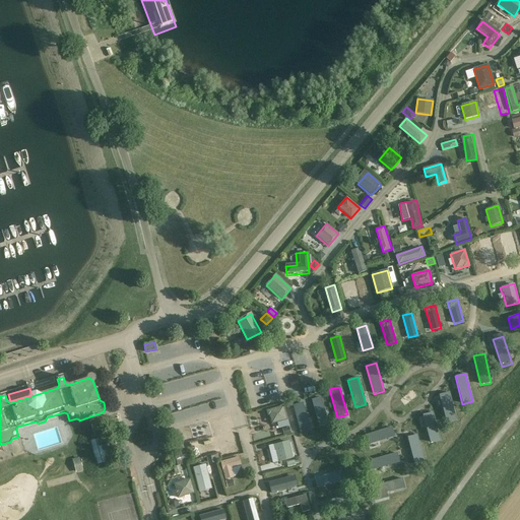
[(449,392),(439,395),(446,423),(456,419),(449,392)]
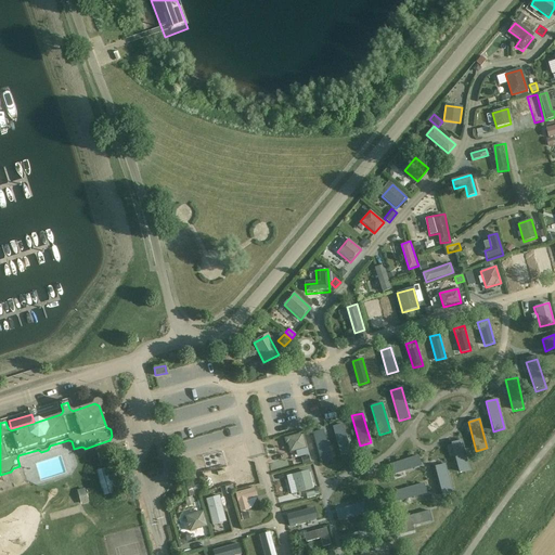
[(343,424),(333,427),(340,455),(351,453),(343,424)]
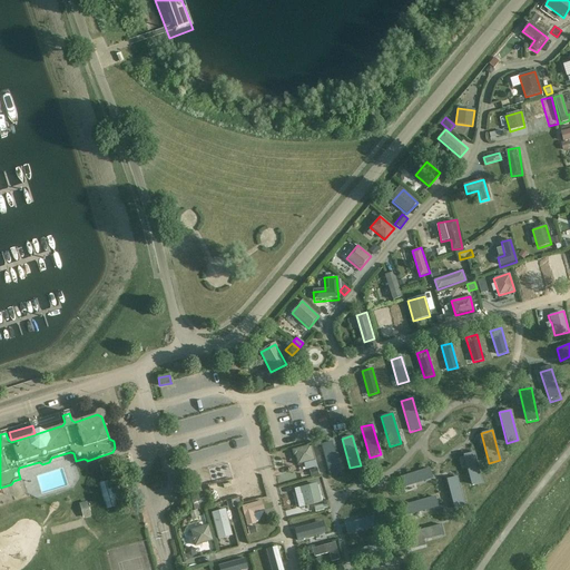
[(332,441),(321,444),(330,475),(341,472),(332,441)]
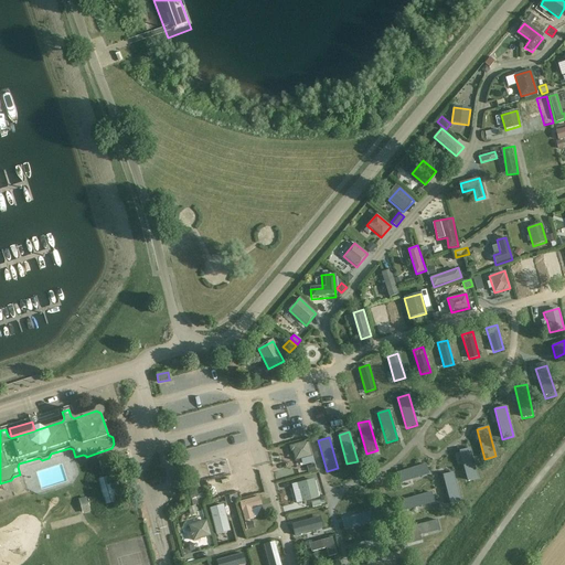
[(311,456),(307,440),(291,445),(292,451),(294,451),(296,460),(311,456)]
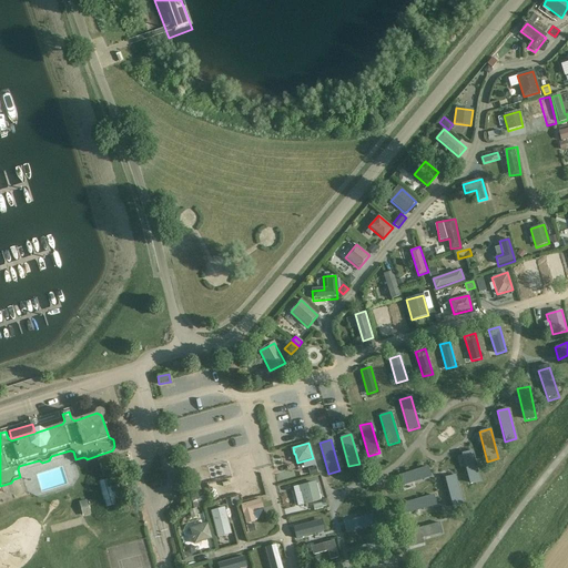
[(473,450),(462,453),(469,484),(480,480),(473,450)]
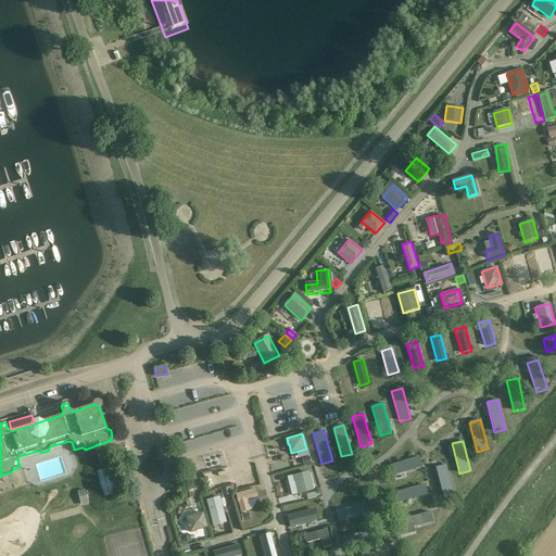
[(310,456),(302,458),(303,466),(312,464),(310,456)]
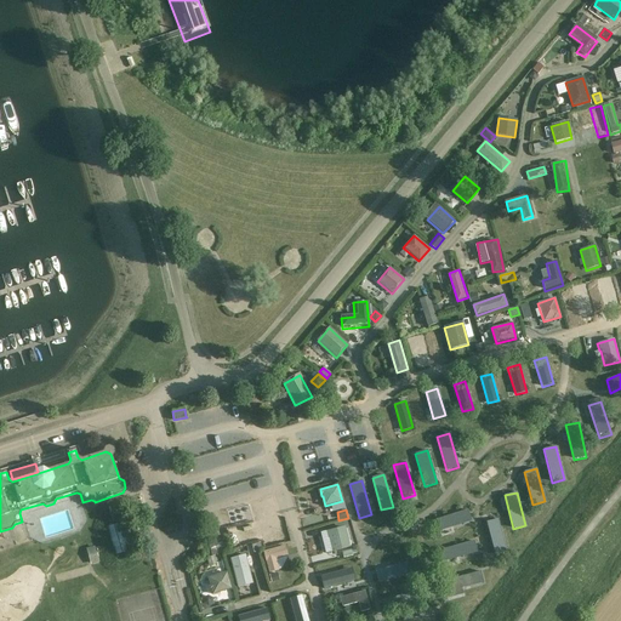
[(468,510),(436,520),(439,531),(472,522),(468,510)]
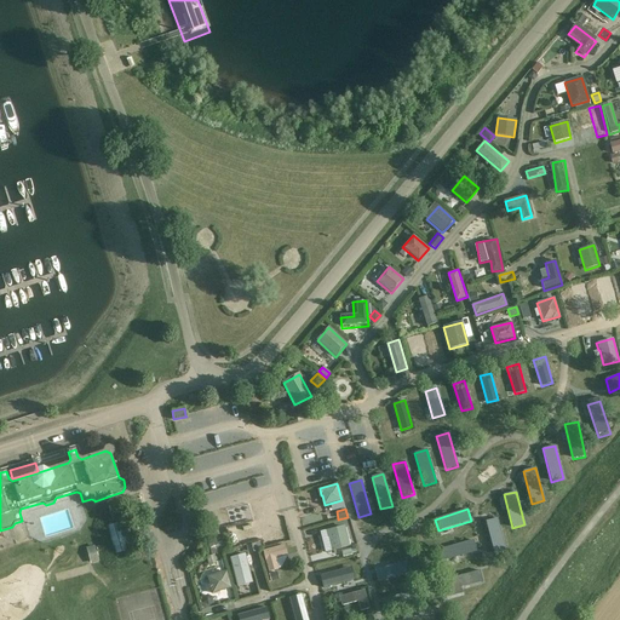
[(498,518),(486,521),(494,555),(506,551),(498,518)]
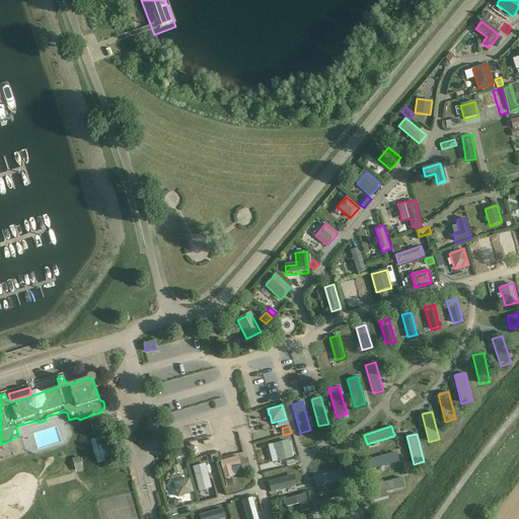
[(95,462),(101,461),(97,438),(91,439),(95,462)]
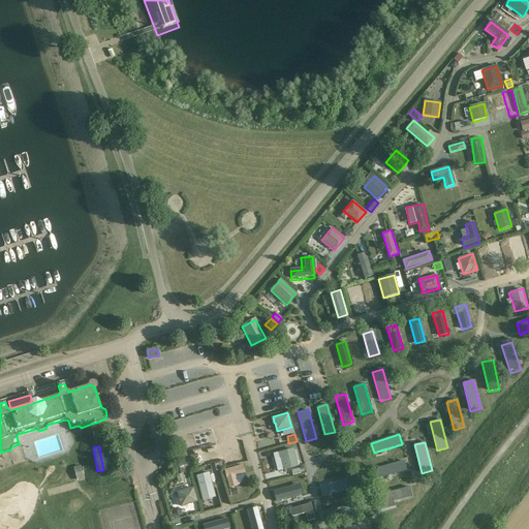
[(298,467),(292,449),(277,454),(279,460),(280,459),(283,471),(298,467)]
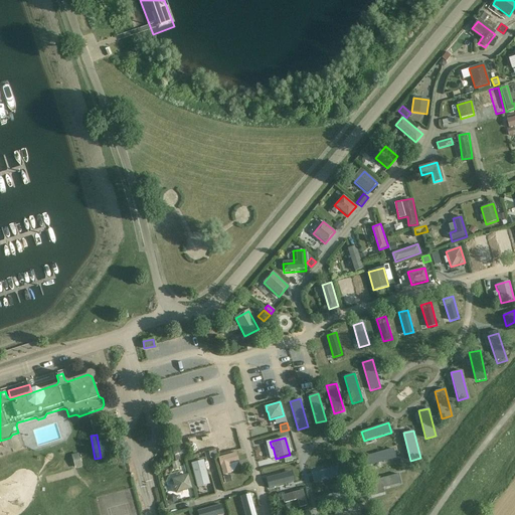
[(189,446),(183,447),(186,458),(192,456),(189,446)]
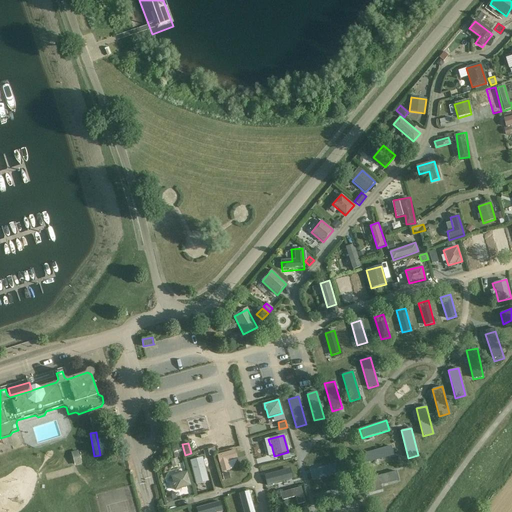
[(391,446),(364,453),(366,463),(394,456),(391,446)]
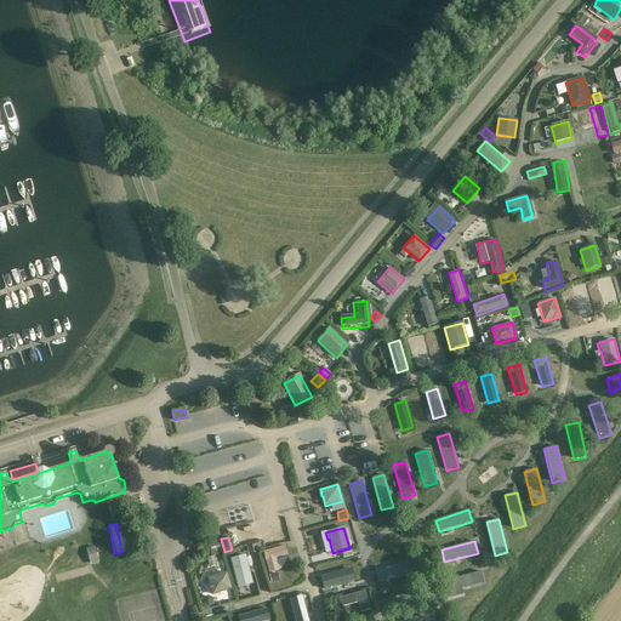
[(352,550),(343,552),(345,559),(353,557),(353,556),(359,553),(358,546),(352,547),(353,550),(352,551),(352,550)]
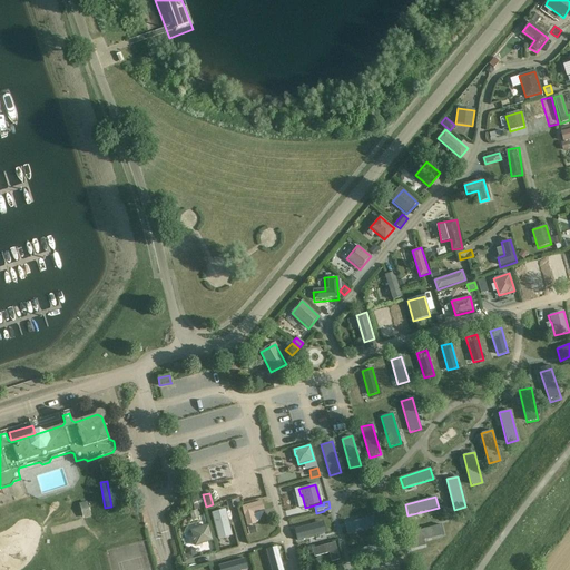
[(90,517),(87,502),(79,503),(84,519),(90,517)]
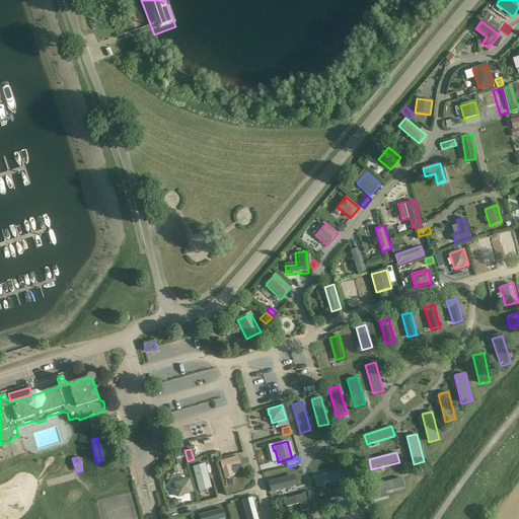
[(240,464),(238,457),(219,461),(223,478),(233,476),(231,466),(240,464)]
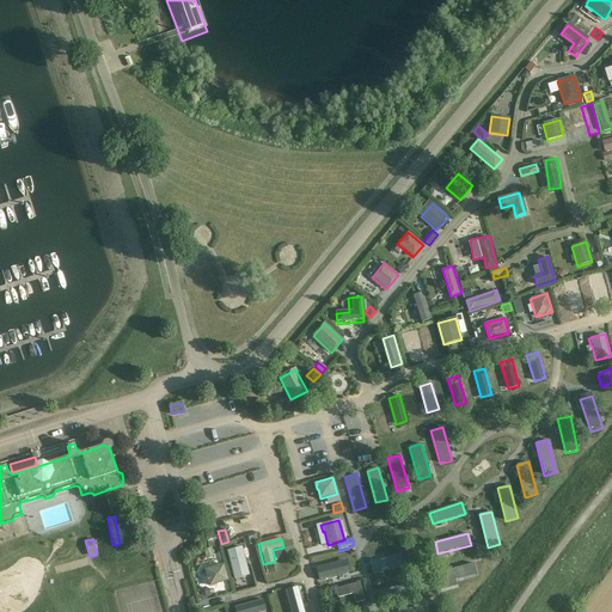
[(248,568),(242,546),(227,550),(233,571),(248,568)]
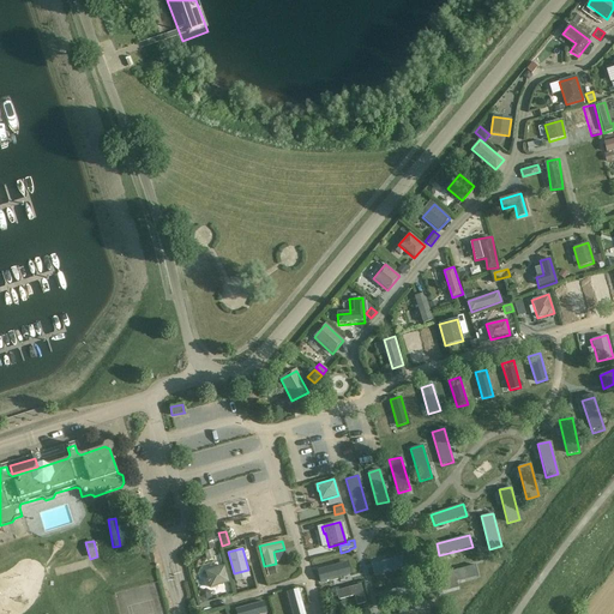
[(211,549),(204,552),(206,560),(214,559),(211,549)]
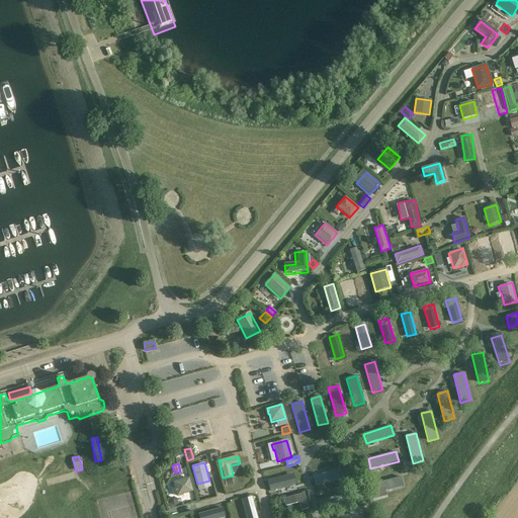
[(340,469),(313,477),(316,486),(342,479),(340,469)]
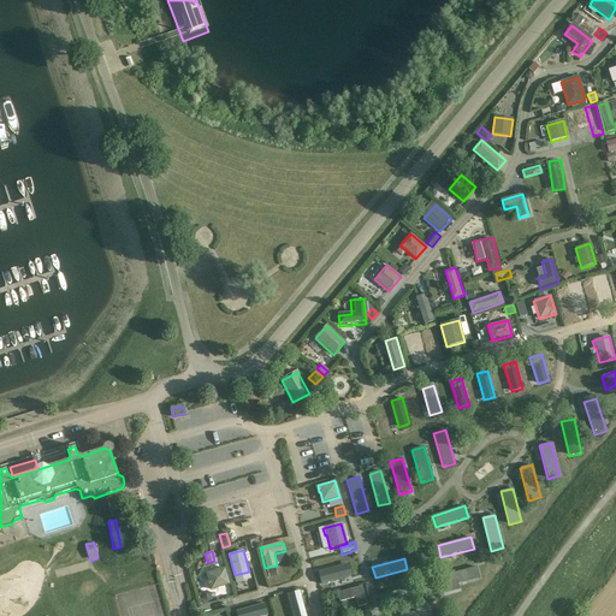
[(349,563),(318,572),(321,585),(353,576),(349,563)]
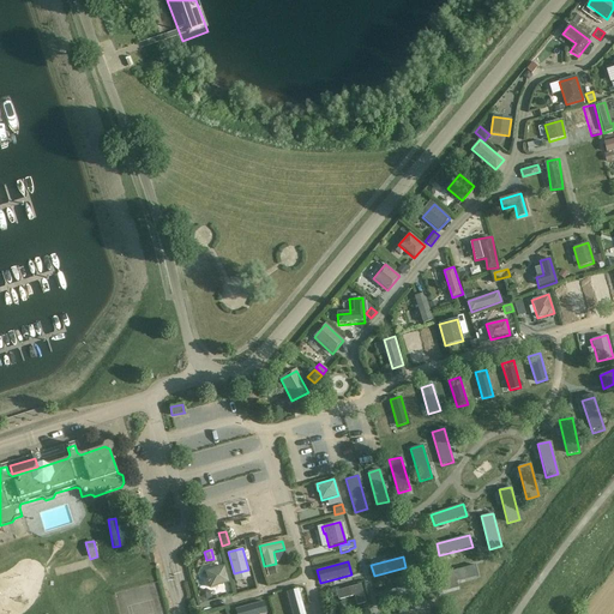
[(475,565),(439,575),(441,587),(479,577),(475,565)]
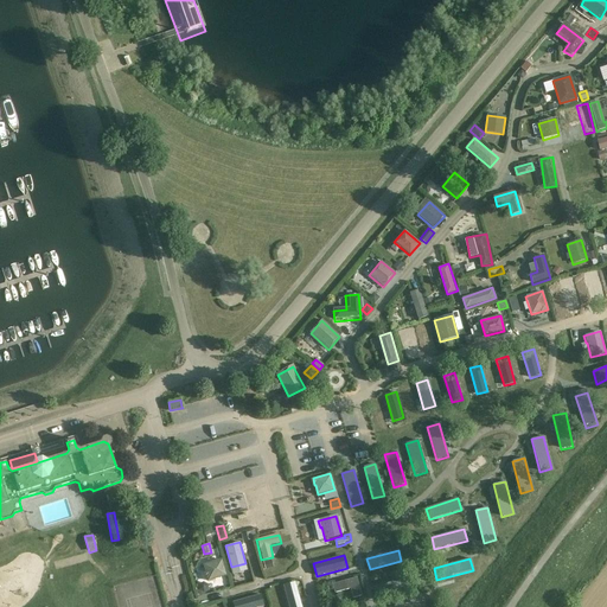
[(224,576),(221,560),(204,564),(209,580),(224,576)]
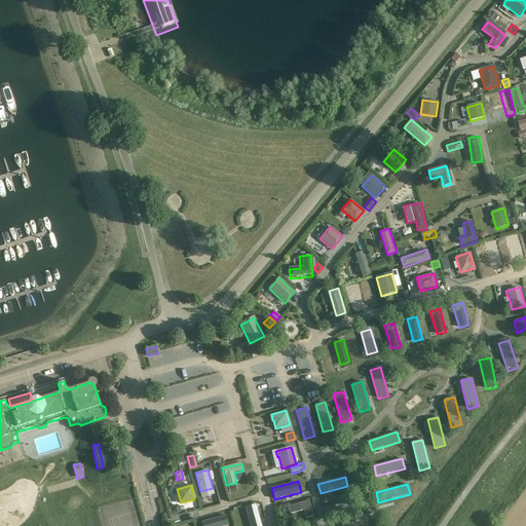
[(352,500),(325,509),(328,519),(355,511),(352,500)]
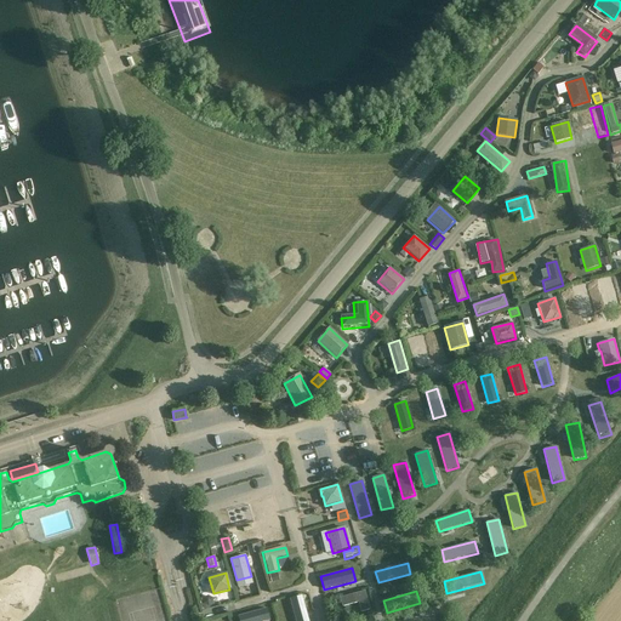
[(365,592),(340,598),(342,608),(358,603),(360,613),(370,610),(365,592)]
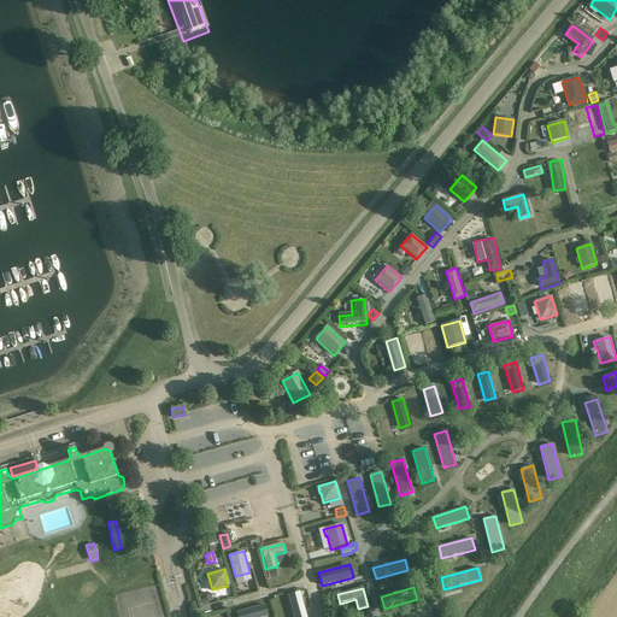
[(201,600),(199,600),(201,607),(207,605),(207,603),(212,600),(211,594),(206,592),(201,594),(201,600)]
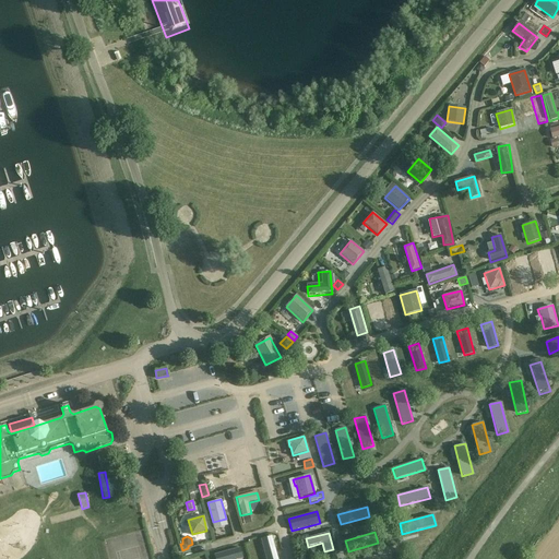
[(272,536),(261,539),(265,558),(273,558),(277,558),(272,536)]
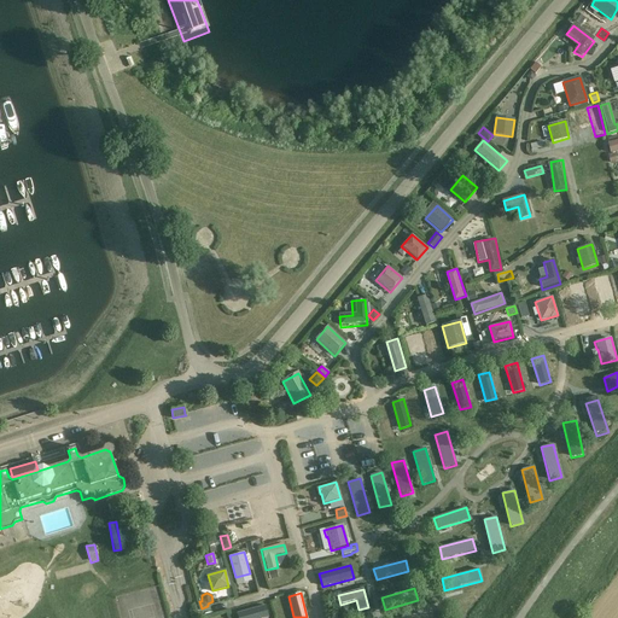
[(266,606),(237,613),(237,617),(267,617),(269,617),(266,606)]
